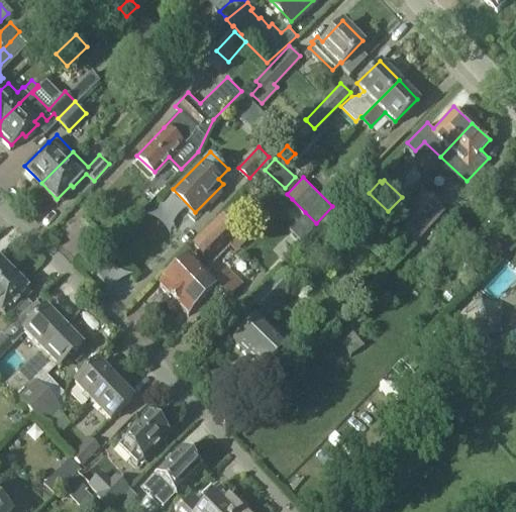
[(441,207),(423,191),(397,220),(415,236),(441,207)]
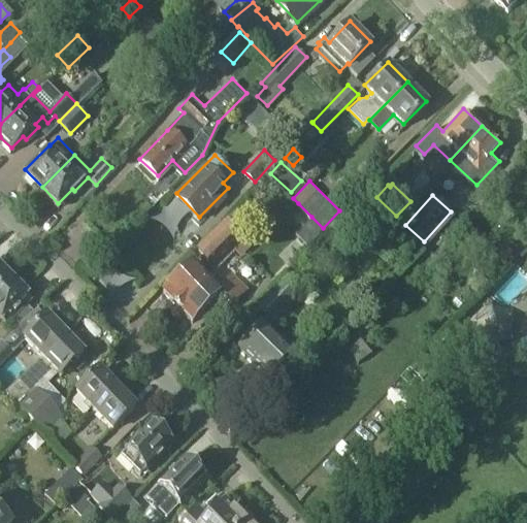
[(291,196),(285,202),(292,209),(298,203),(293,198),(292,197),(291,196)]
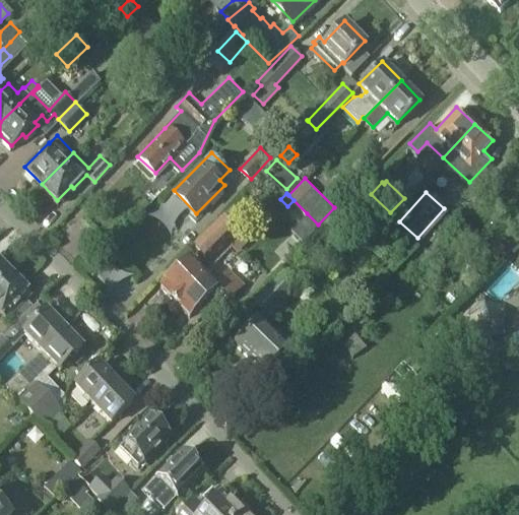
[(318,224),(307,213),(292,229),(303,240),(318,224)]
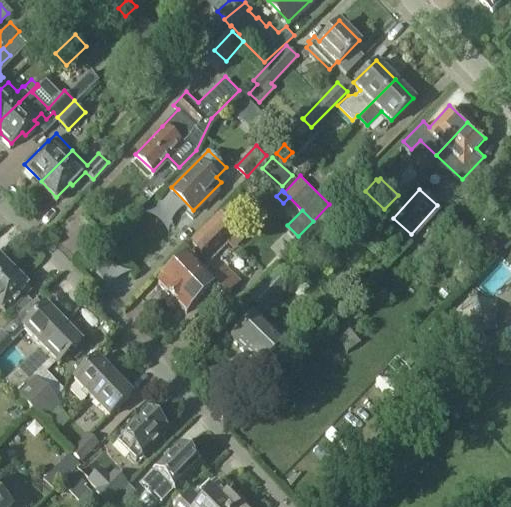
[(189,241),(203,255),(231,227),(218,213),(189,241)]
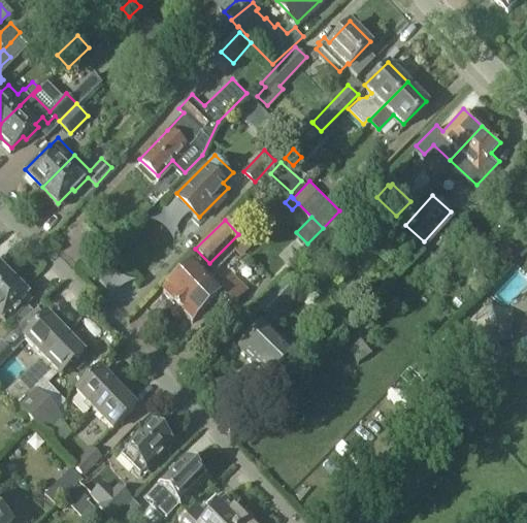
[(178,303),(208,273),(193,259),(163,288),(178,303)]
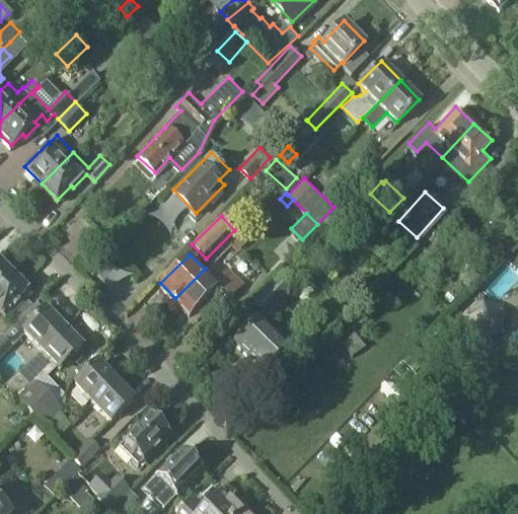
[(0,283),(11,273),(12,271),(3,262),(1,264),(0,262),(0,283)]
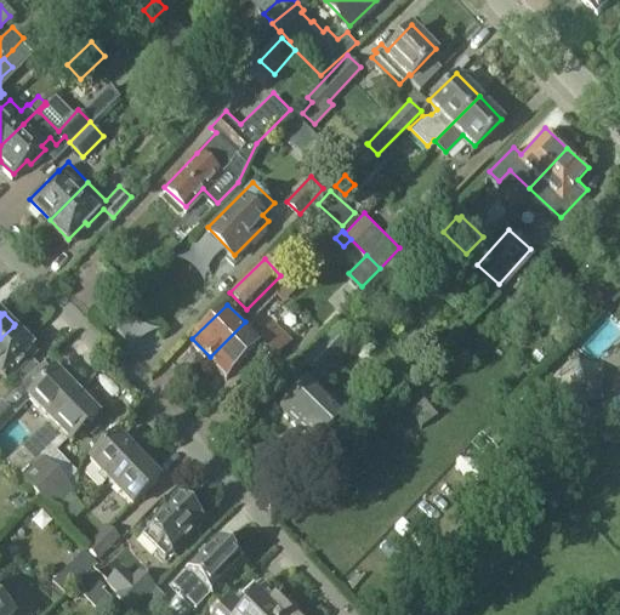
[(257,335),(245,322),(210,357),(227,374),(254,347),(267,360),(291,335),(274,318),(257,335)]
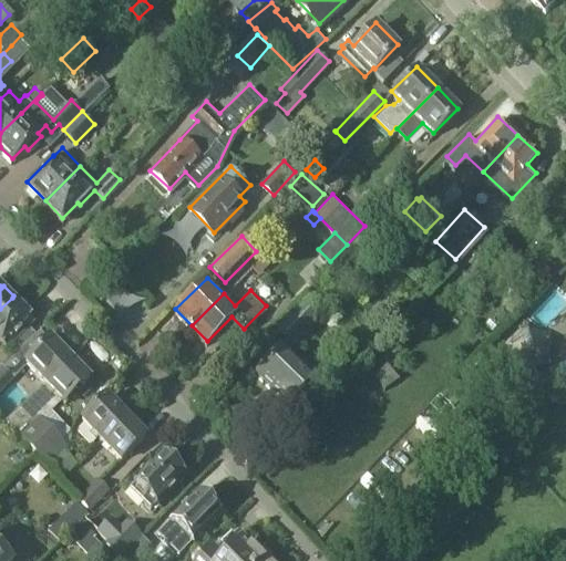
[(277,329),(291,342),(322,308),(308,294),(277,329)]
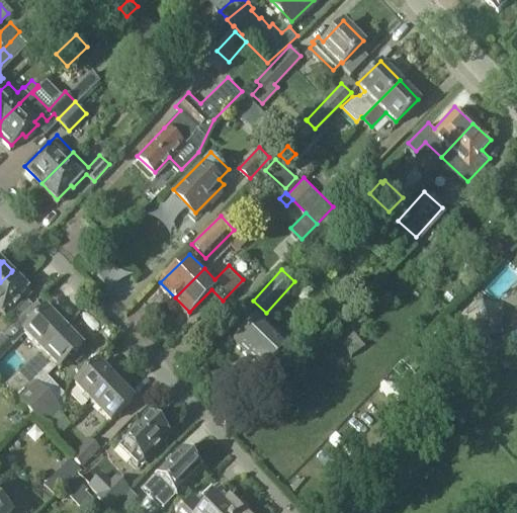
[(11,272),(0,282),(0,311),(4,315),(11,308),(20,316),(32,304),(24,294),(28,290),(20,281),(22,279),(12,270),(11,272)]
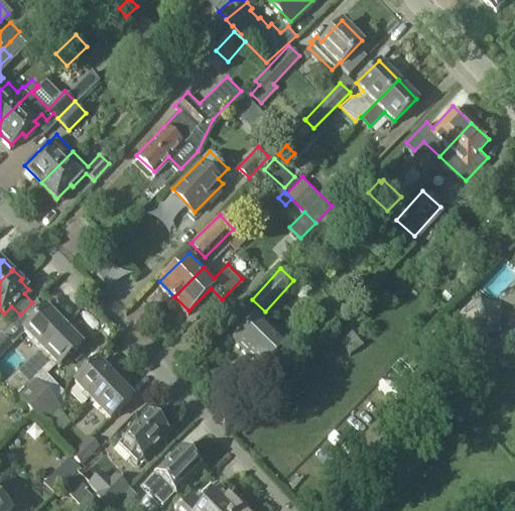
[(472,336),(498,332),(502,305),(480,294),(460,311),(462,314),(451,320),(461,340),(471,334),(472,336)]
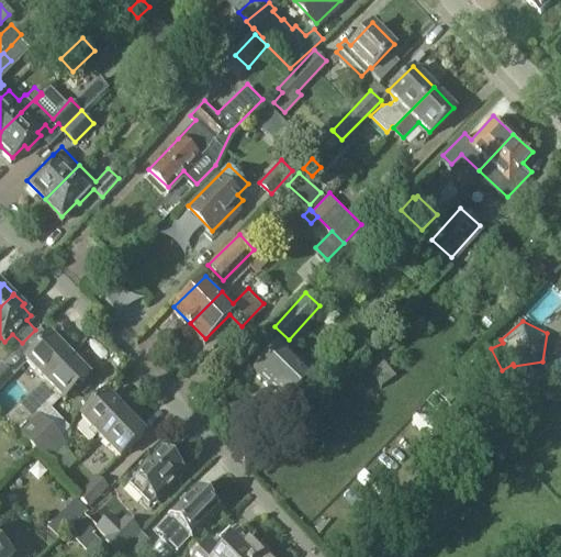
[(47,333),(41,327),(0,368),(0,387),(27,360),(25,357),(34,348),(48,334),(47,333)]
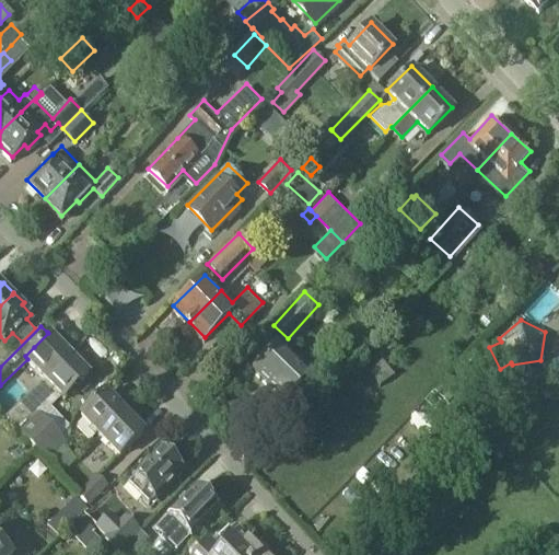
[(49,333),(48,333),(34,347),(25,356),(27,359),(45,377),(69,353),(49,333)]
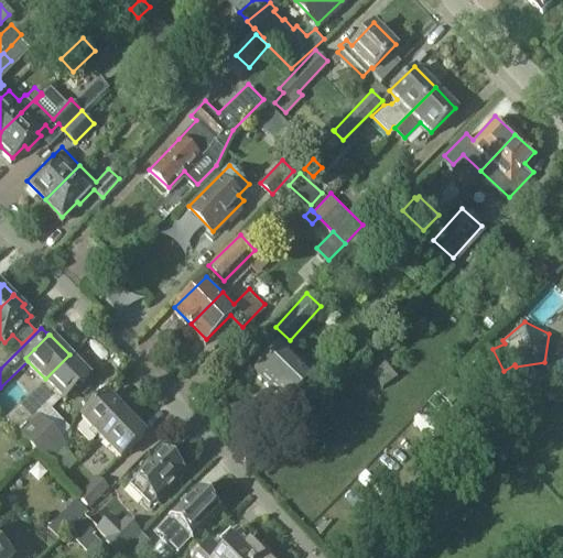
[(307,396),(299,387),(314,372),(282,341),(256,368),(295,407),(307,396)]
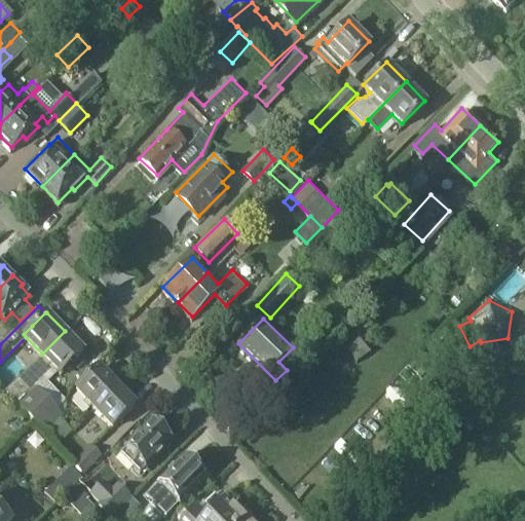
[(340,335),(355,357),(368,348),(352,327),(340,335)]
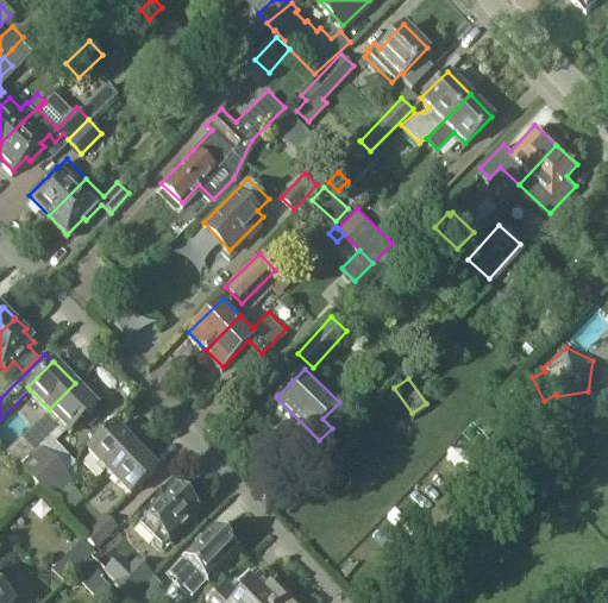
[(69,429),(95,404),(75,383),(49,409),(6,451),(25,471),(50,501),(55,496),(64,485),(73,478),(77,465),(74,464),(70,463),(67,463),(63,464),(62,465),(61,466),(45,451),(68,428),(69,429)]
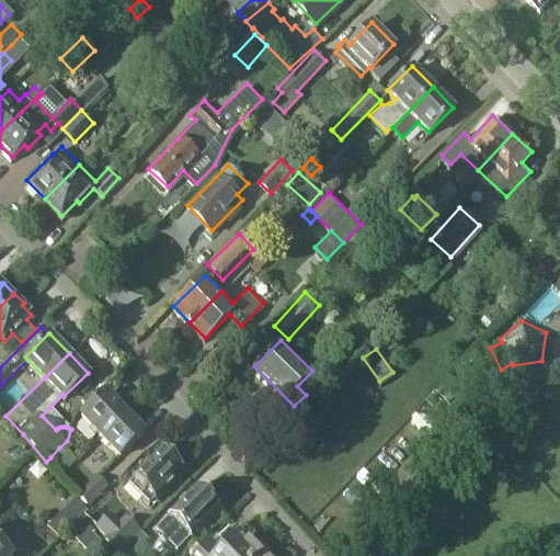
[(101,431),(124,408),(116,400),(118,397),(110,387),(106,390),(104,388),(81,411),(101,431)]
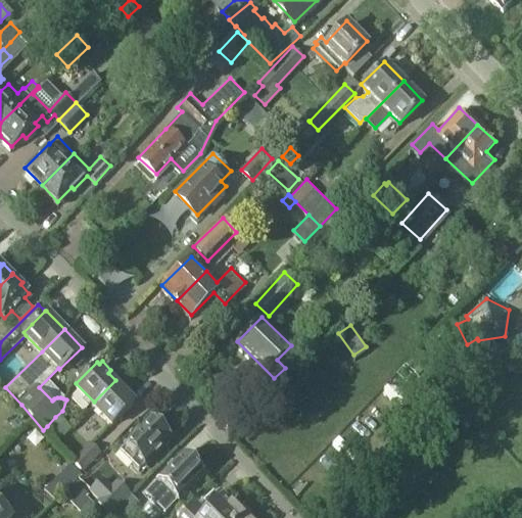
[(115,380),(94,402),(111,421),(134,398),(115,380)]
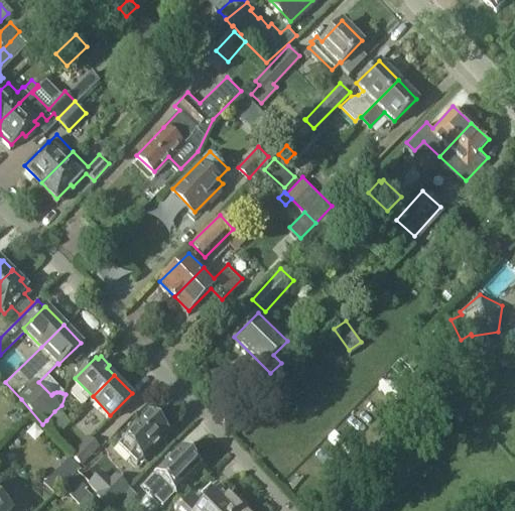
[(68,423),(54,411),(46,420),(58,432),(68,423)]
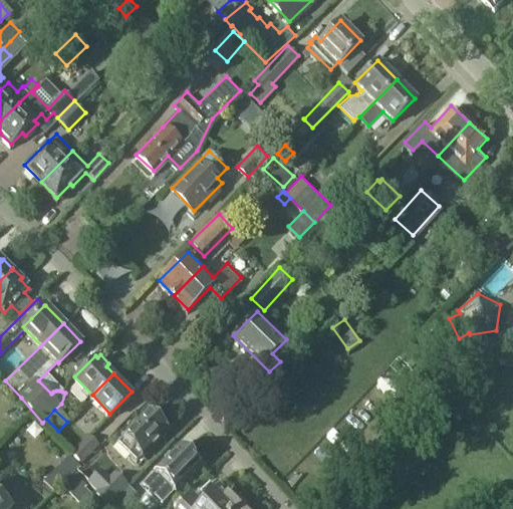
[(150,414),(147,411),(124,434),(137,446),(129,454),(136,461),(167,431),(158,423),(158,419),(154,414),(150,414)]
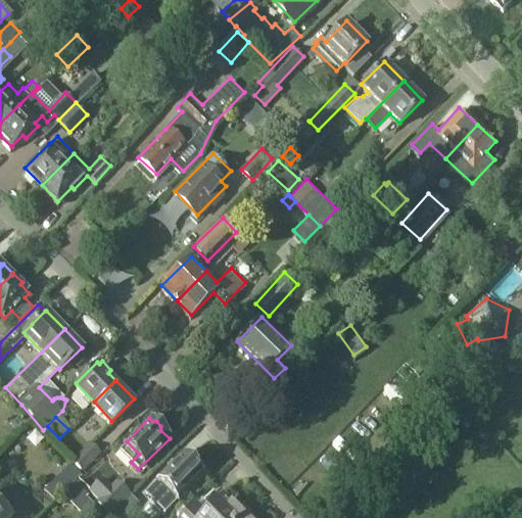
[(83,468),(102,450),(92,440),(74,458),(83,468)]
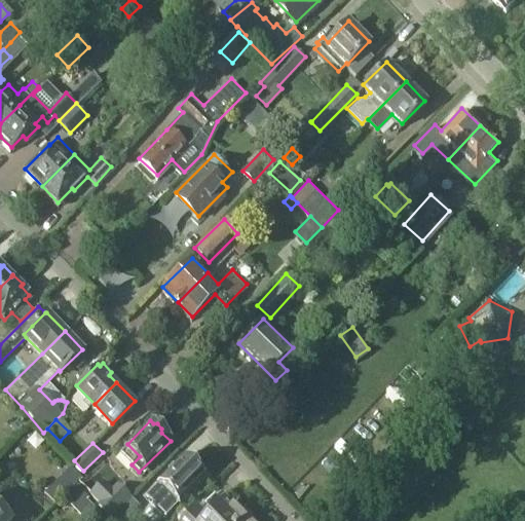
[(146,493),(165,513),(178,501),(176,499),(178,498),(179,499),(203,476),(201,474),(202,470),(197,464),(193,464),(184,455),(159,480),(161,482),(160,484),(158,482),(146,493)]
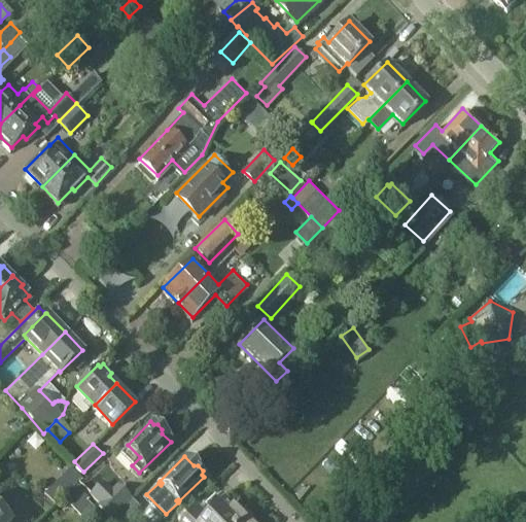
[(63,495),(81,475),(70,464),(45,491),(56,501),(63,495)]
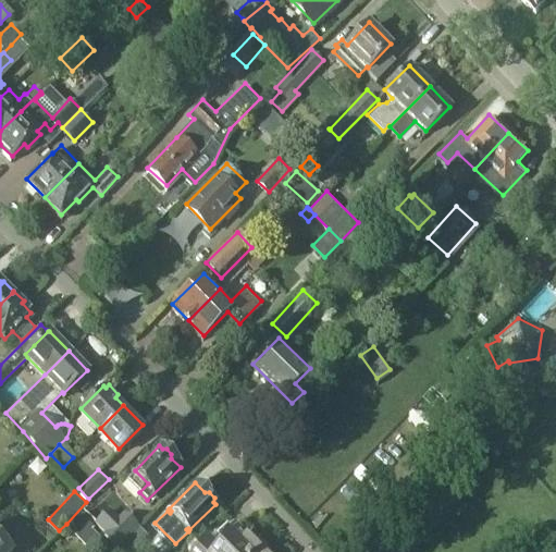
[(469,497),(476,503),(480,497),(473,491),(469,497)]
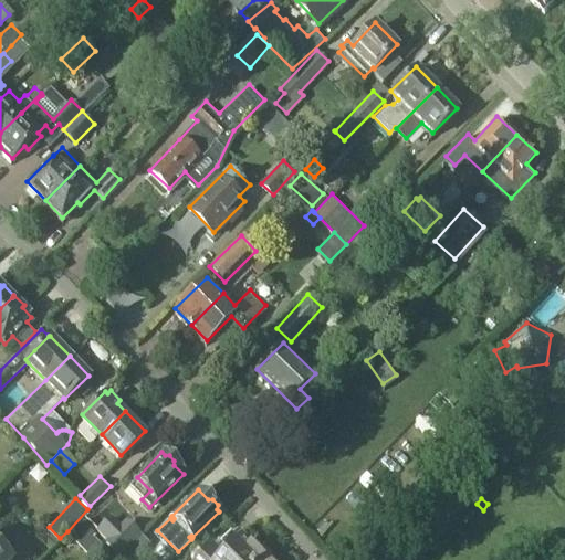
[(82,516),(67,531),(76,539),(89,526),(91,525),(82,516)]
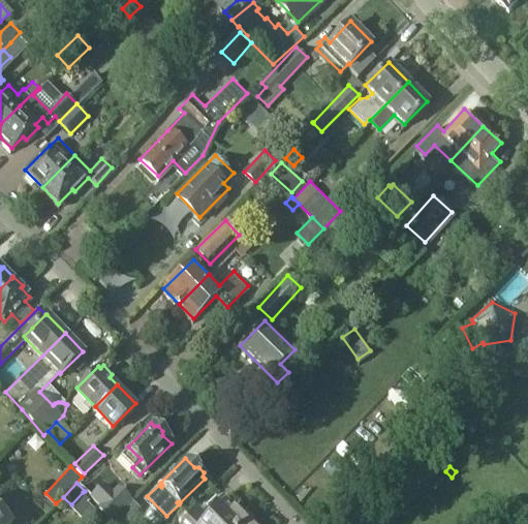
[(118,487),(113,492),(104,484),(92,496),(100,504),(99,506),(111,517),(129,497),(118,487)]
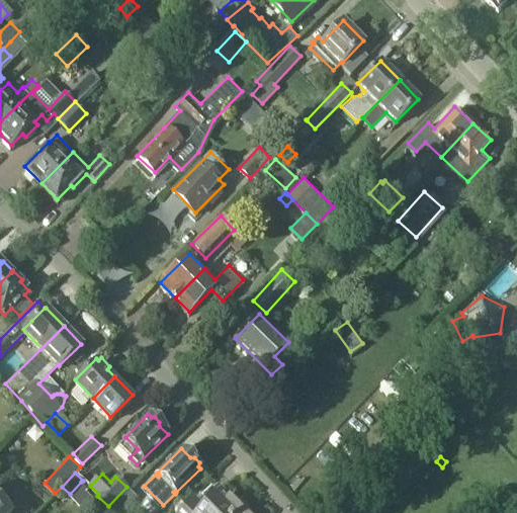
[(112,512),(128,512),(123,507),(136,494),(128,487),(108,508),(112,512)]
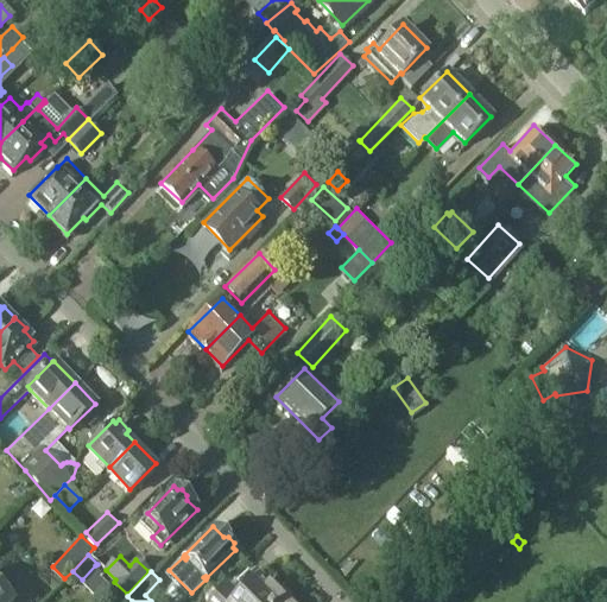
[(276,601),(283,596),(259,572),(238,595),(226,583),(207,601),(276,601)]
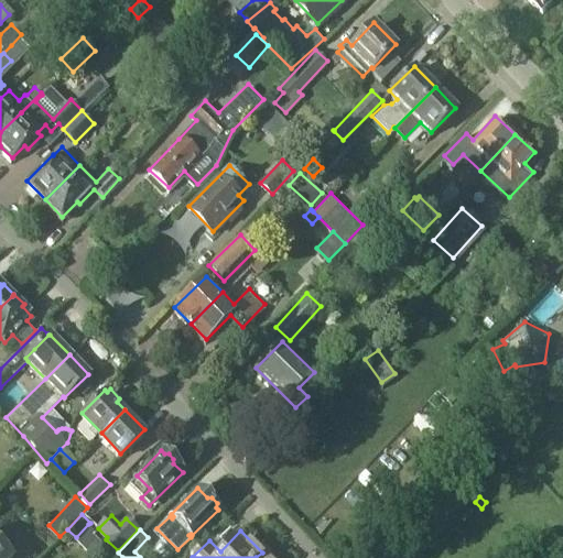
[(0,557),(10,557),(0,546),(0,557)]
